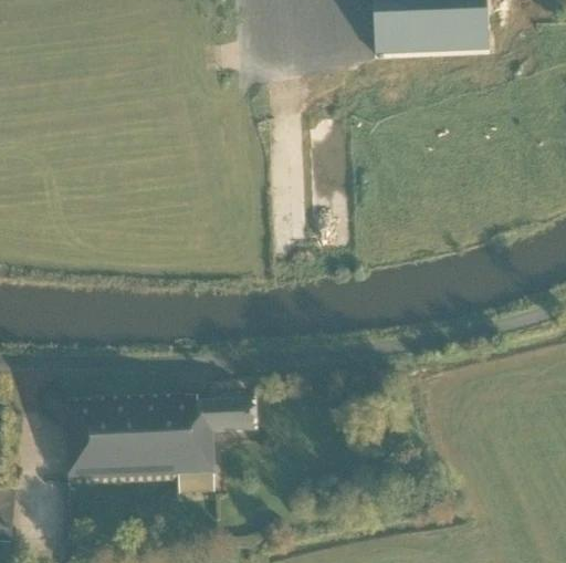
[(371,0),(375,53),(489,49),(486,0),(371,0)]
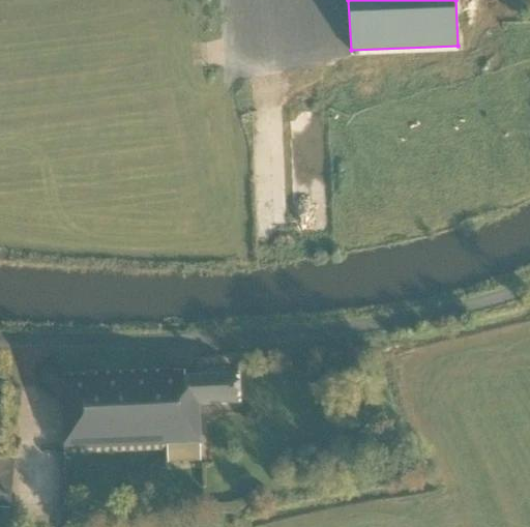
[(258,63),(284,62),(282,32),(257,33),(258,63)]
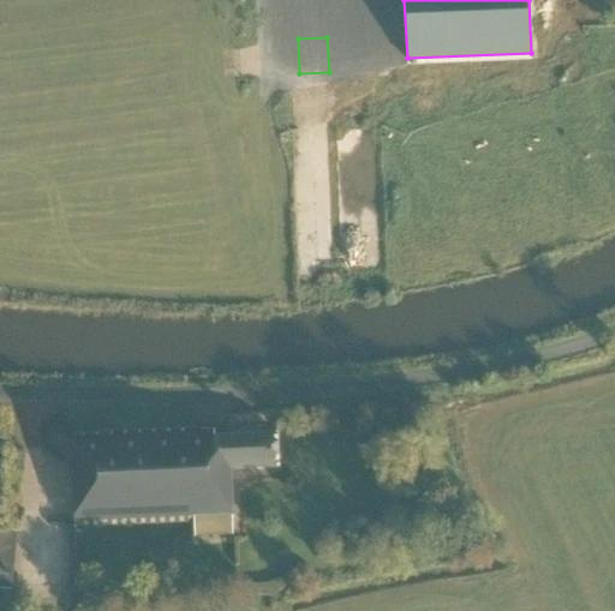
[(381,211),(381,190),(351,191),(352,213),(381,211)]
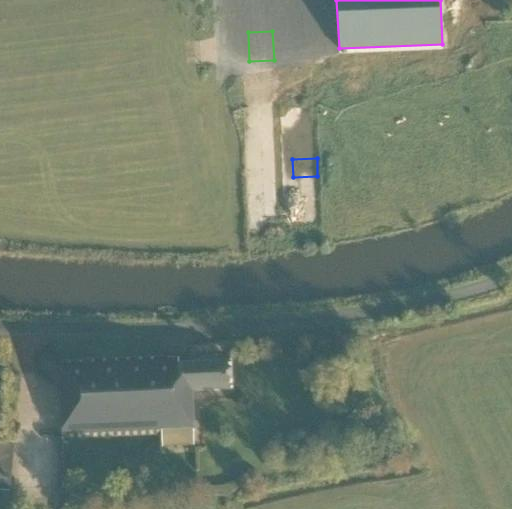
[(162,430),(193,428),(195,428),(194,391),(234,389),(232,359),(179,362),(178,356),(167,356),(167,354),(61,359),(61,369),(60,369),(61,430),(63,430),(63,437),(160,434),(160,430),(162,430)]
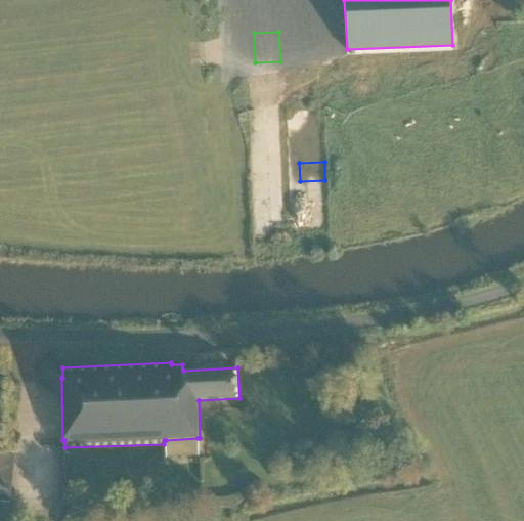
[(0,496),(17,500),(25,451),(0,447),(0,496)]
